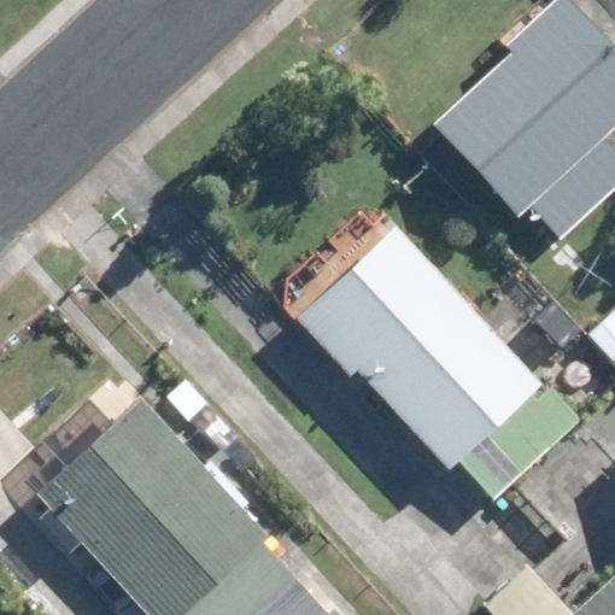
[(509,56),(434,124),(519,216),(528,206),(561,241),(614,192),(614,151),(603,138),(614,126),(614,51),(568,0),(555,0),(503,48),(509,56)]
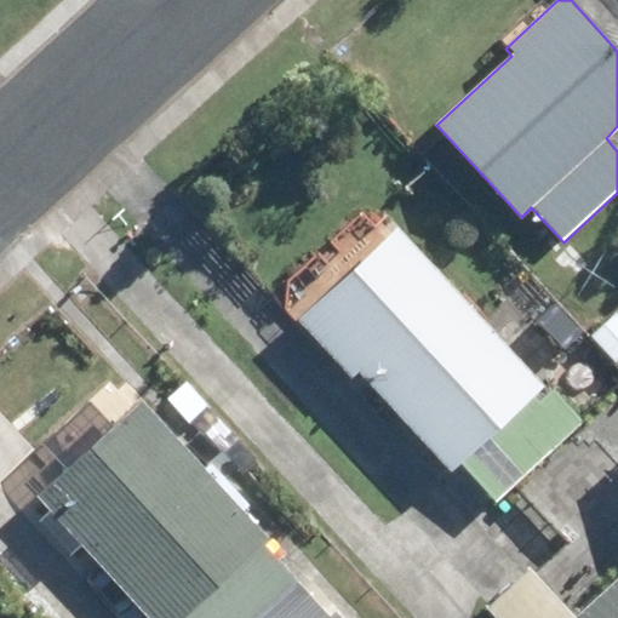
[(396,228),(298,321),(352,377),(358,372),(450,470),(459,462),(498,502),(583,423),(396,228)]
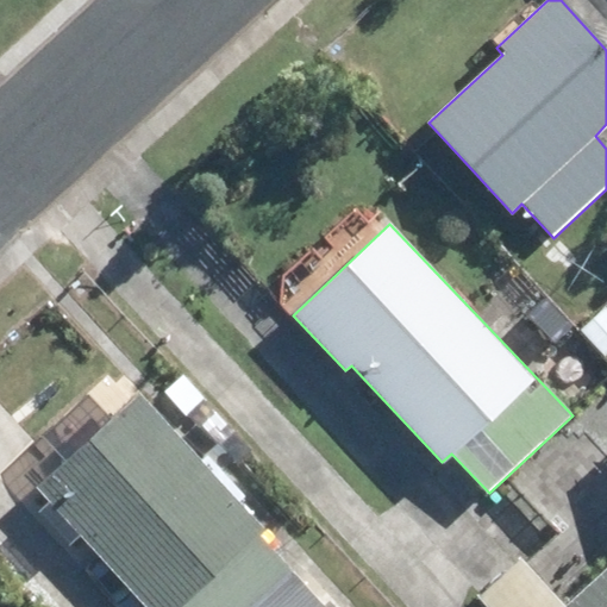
[(606,312),(582,331),(605,356),(606,355),(606,312)]
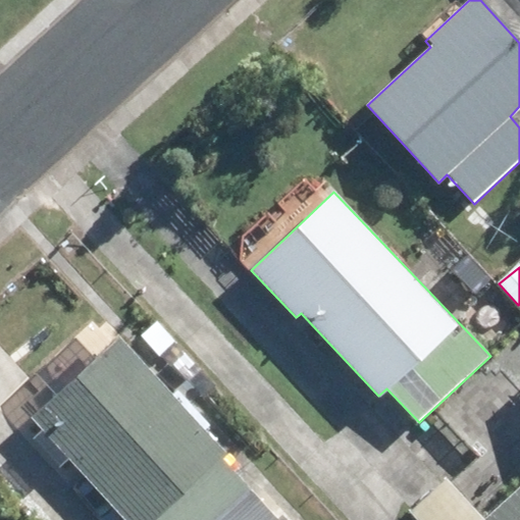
[(214,519),(249,488),(219,458),(225,452),(204,430),(209,426),(175,391),(172,396),(115,336),(31,417),(128,519),(214,519)]
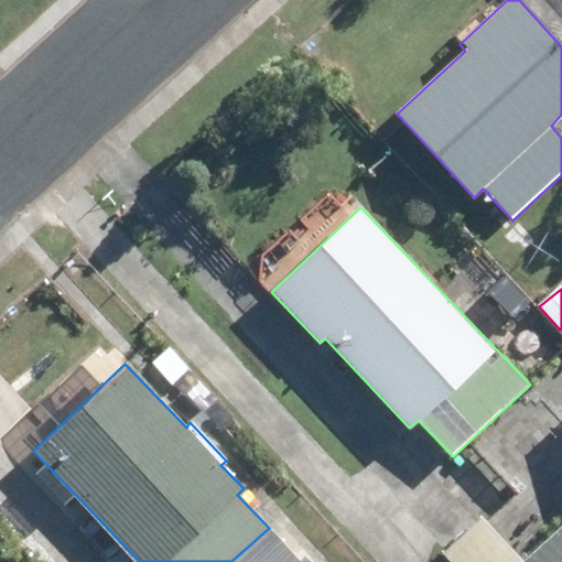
[(194,380),(177,398),(197,417),(214,400),(194,380)]
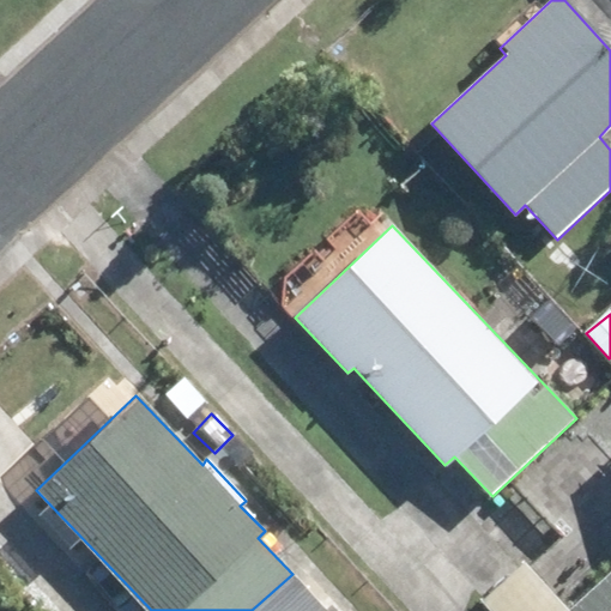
[(570,610),(525,562),(483,603),(490,610),(610,610),(610,578),(574,610),(570,610)]
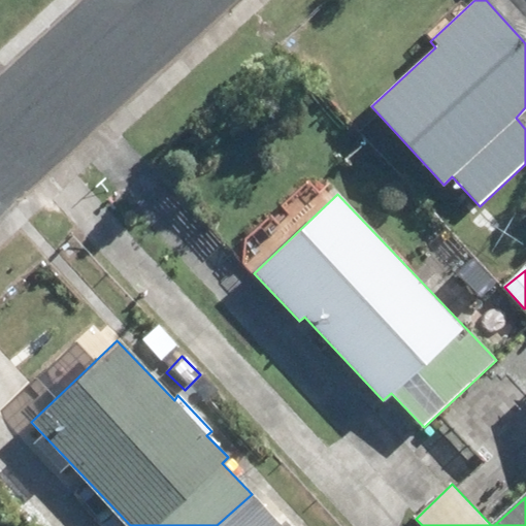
[(217,525),(289,525),(285,521),(282,525),(252,494),(217,525)]
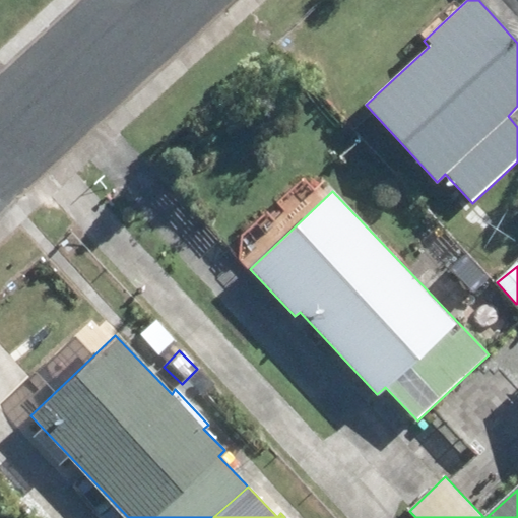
All buildings are outlined.
